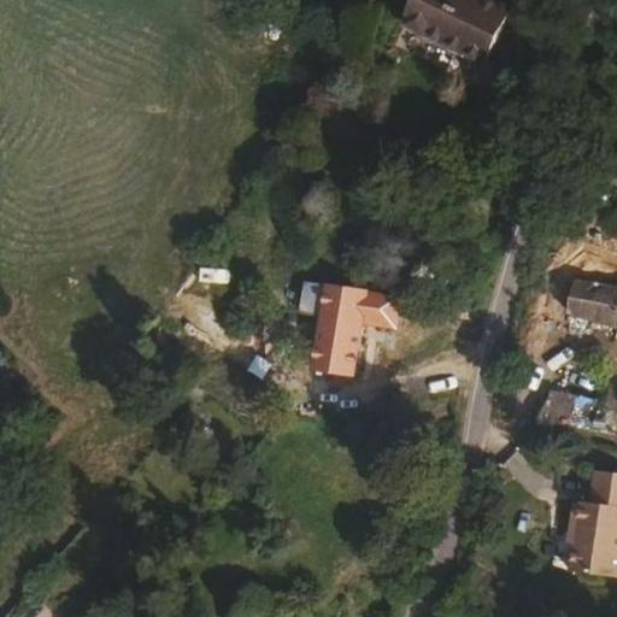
[(491,0),(417,0),(406,31),(489,62),(509,6),(491,0)]
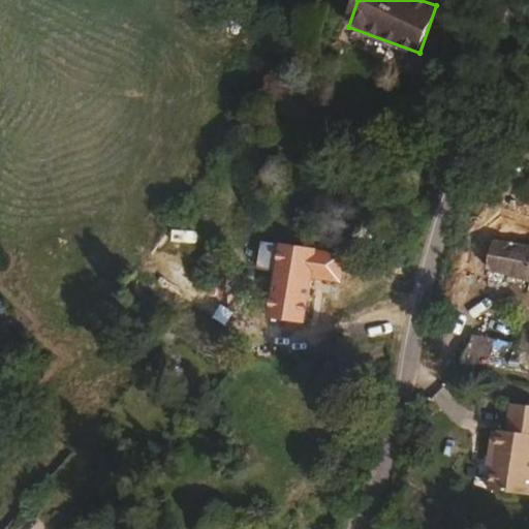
[(528,281),(528,279),(528,246),(494,238),(487,271),(528,281)]
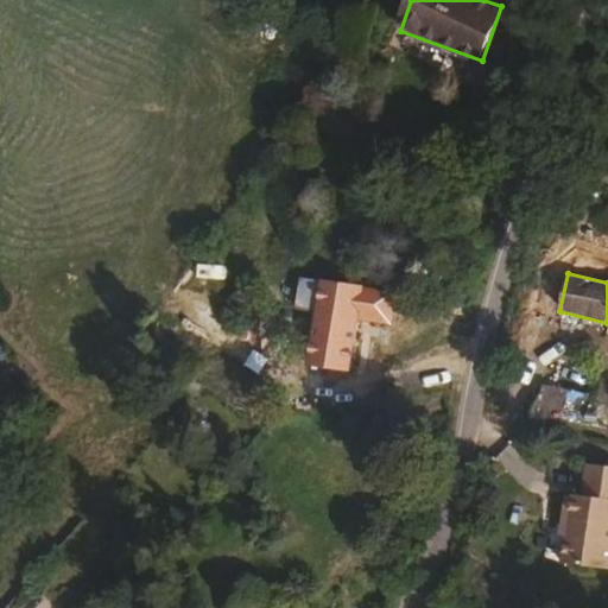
[(396,291),(320,279),(305,367),(349,374),(358,321),(391,325),(396,291)]
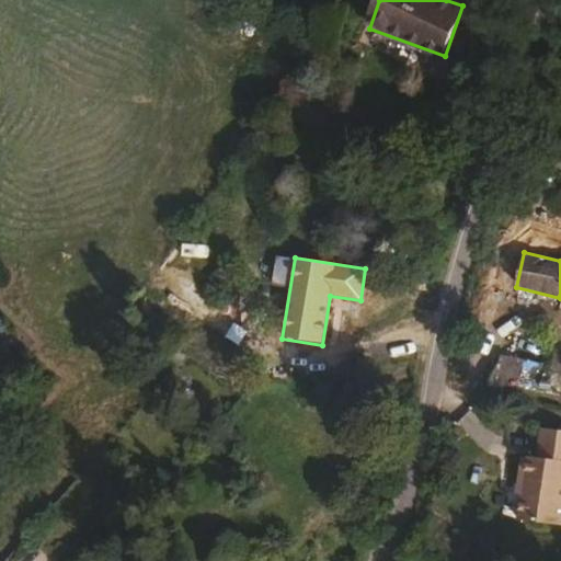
[(517,389),(523,358),(497,353),(491,384),(517,389)]
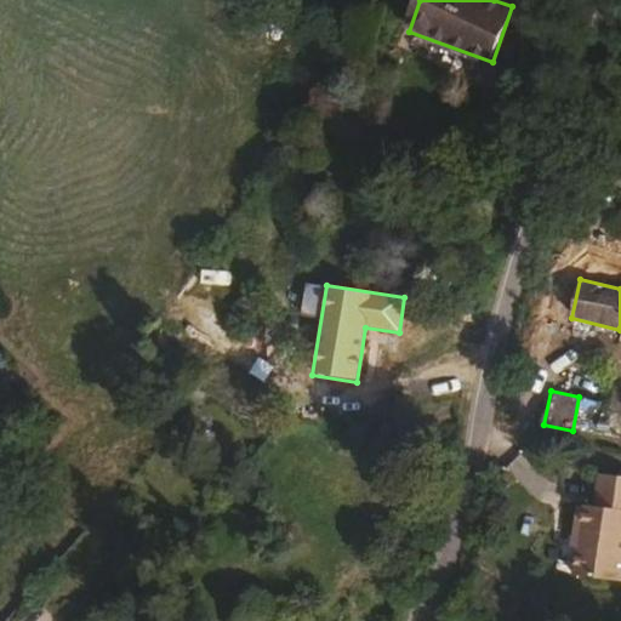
[(620,477),(596,474),(592,506),(582,506),(582,508),(577,508),(575,534),(580,534),(575,576),(620,581),(620,477)]
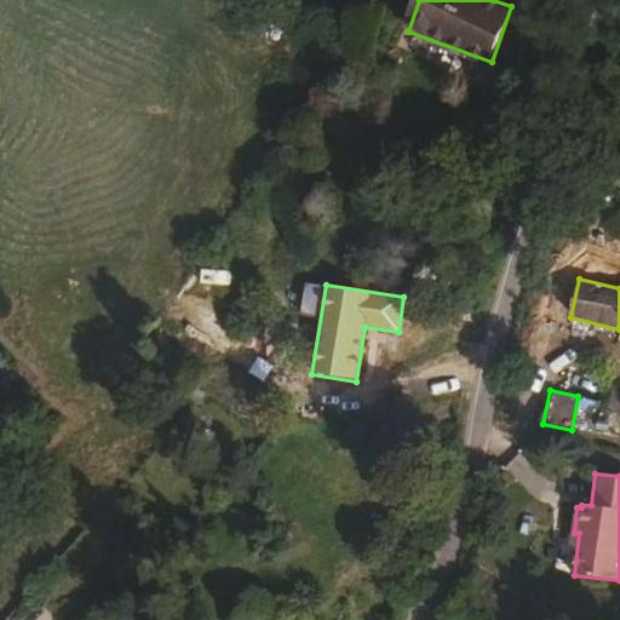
[(280,619),(282,616),(242,608),(237,619),(280,619)]
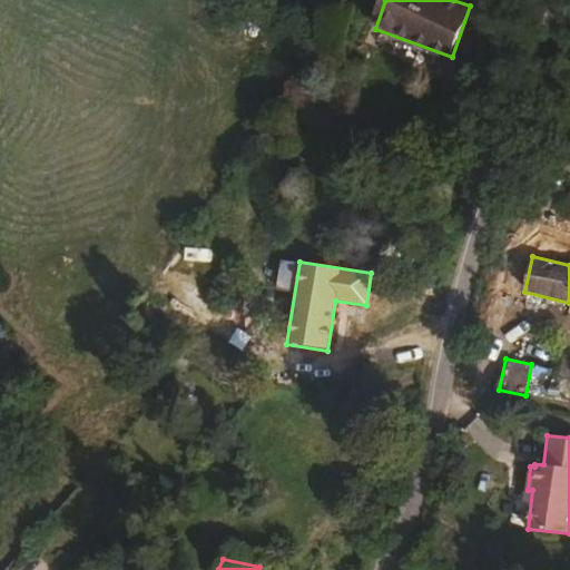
All buildings are outlined.
